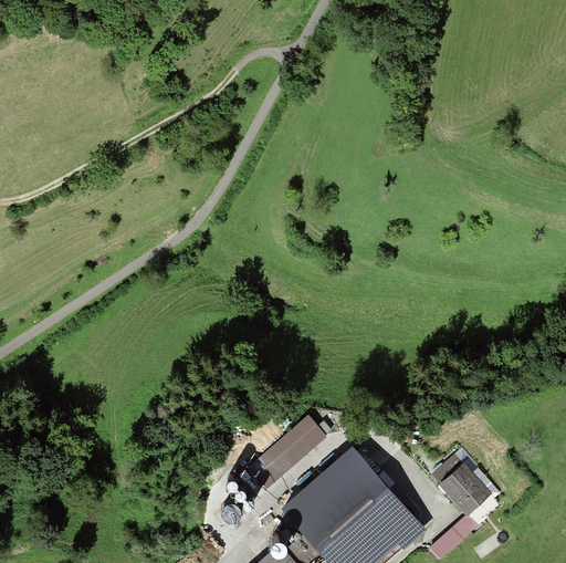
[(192,126),(185,129),(188,136),(196,133),(192,126)]
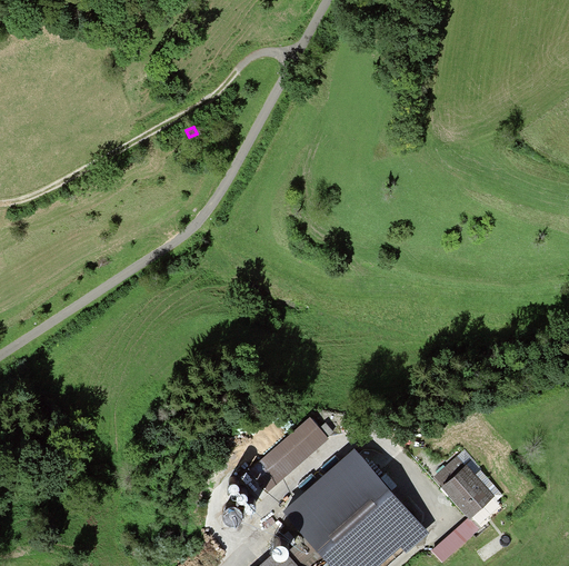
[(310,416),(249,469),(269,492),(329,438),(310,416)]
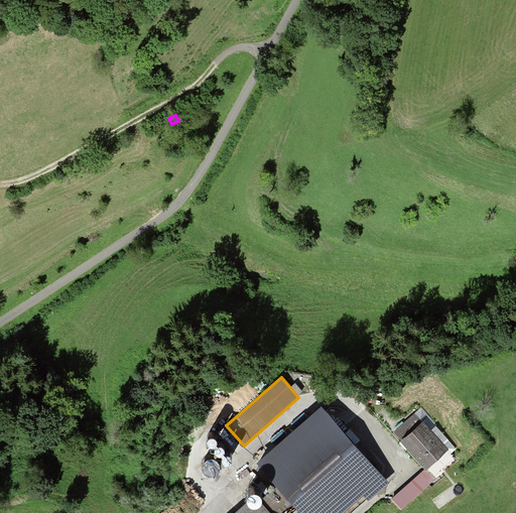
[(389,481),(321,402),(257,459),(278,484),(299,509),(302,512),(342,512),(364,494),(369,499),(389,481)]
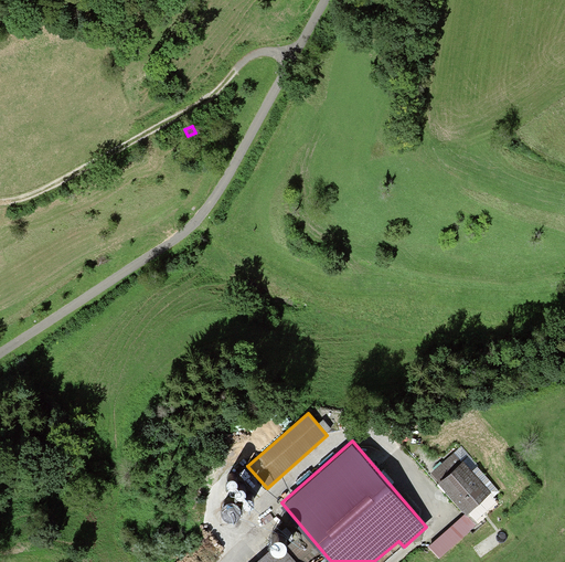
[(462,448),(455,455),(461,463),(464,460),(491,494),(469,511),(475,519),(496,501),(493,498),(500,494),(462,448)]
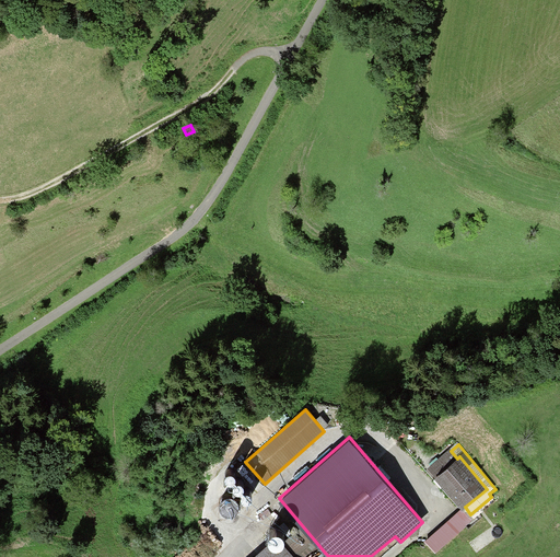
[(428,470),(434,477),(457,459),(451,451),(428,470)]
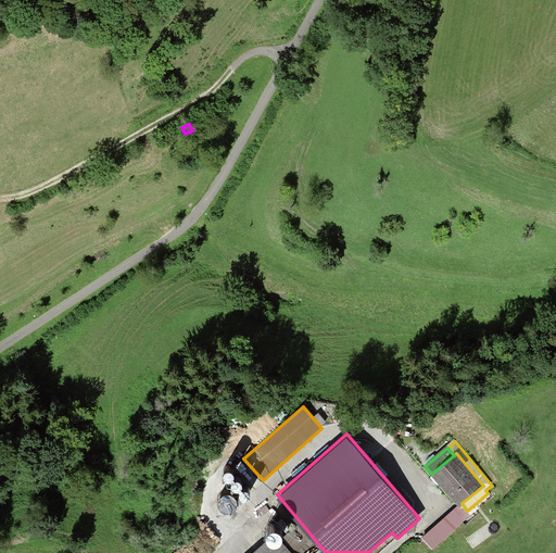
[(483,486),(456,453),(454,455),(431,474),(458,506),(462,503),(483,486)]
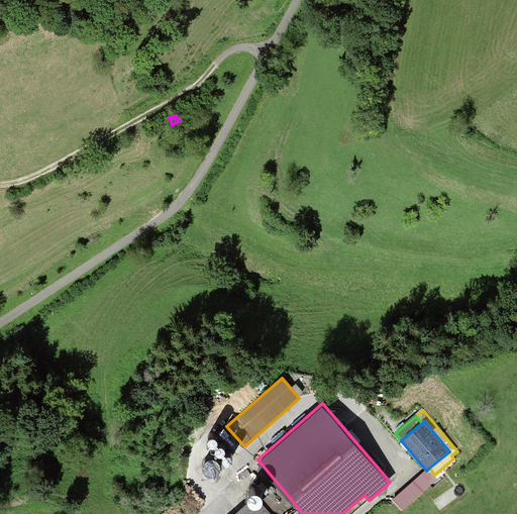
[(436,482),(426,471),(392,501),(402,512),(436,482)]
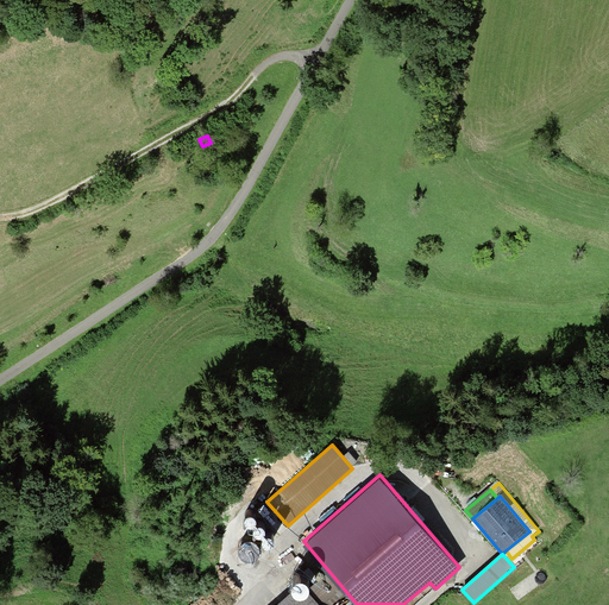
[(301,581),(294,588),(274,604),(347,604),(353,600),(328,571),(307,588),(301,581)]
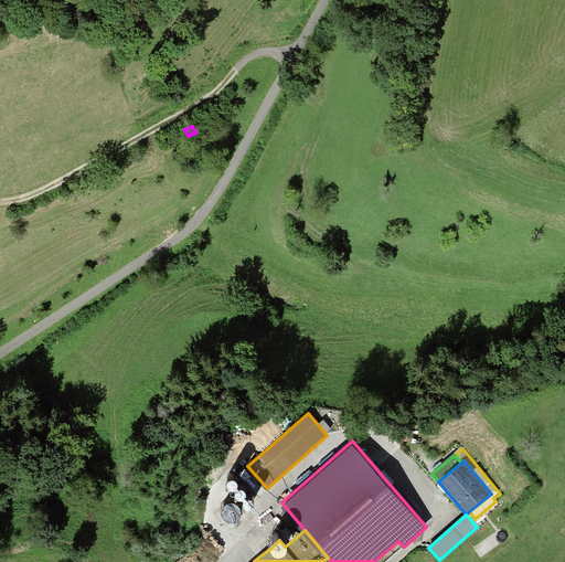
All buildings are outlined.
